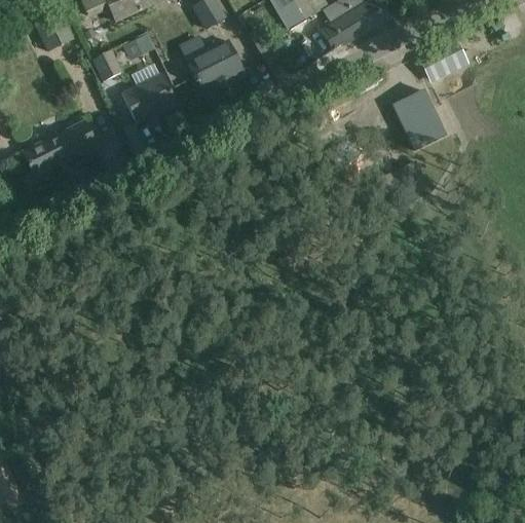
[(82,0),(80,1),(87,17),(109,7),(106,0),(82,0)]
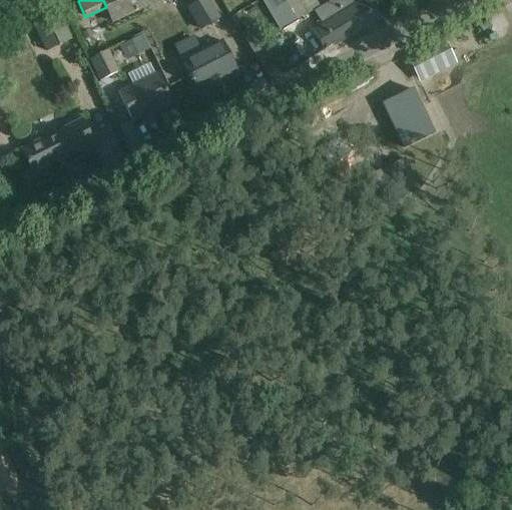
[(103,0),(106,7),(113,22),(159,0),(103,0)]
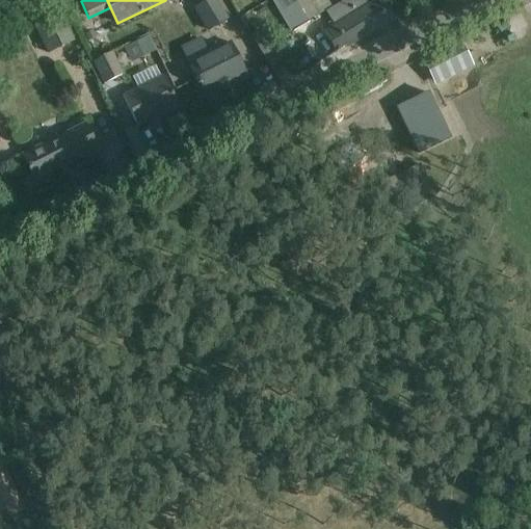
[(211,0),(200,6),(211,27),(212,28),(230,18),(219,0),(211,0)]
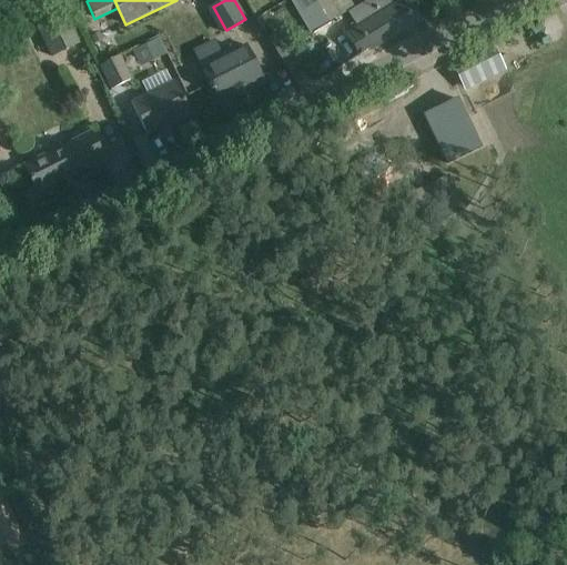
[(296,0),(313,29),(331,19),(320,0),(296,0)]
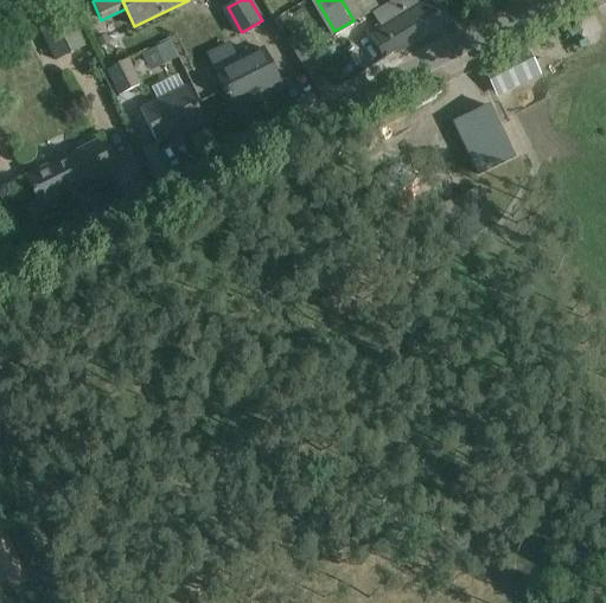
[(342,0),(353,20),(367,12),(359,0),(342,0)]
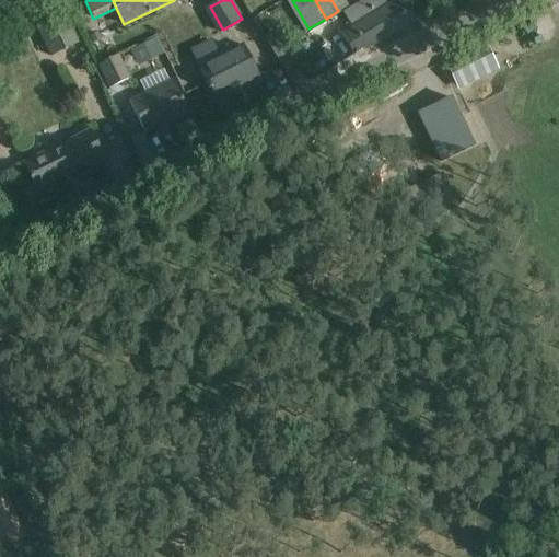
[(344,9),(350,20),(351,22),(348,25),(351,30),(344,34),(353,51),(365,45),(367,47),(418,15),(408,0),(358,0),(349,6),(344,9)]
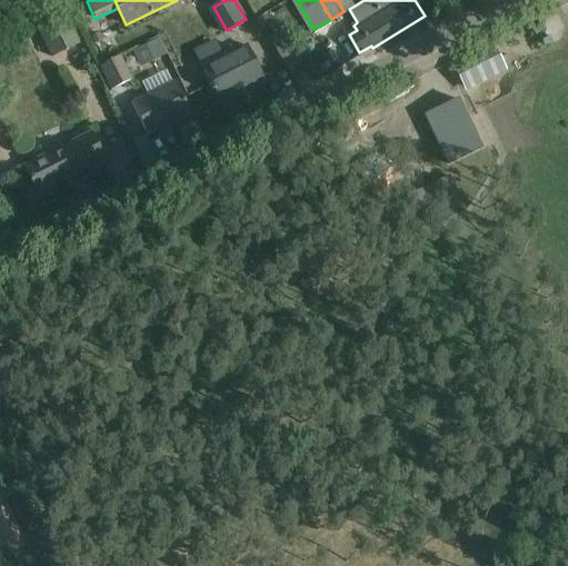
[(65,10),(37,25),(52,55),(81,41),(65,10)]
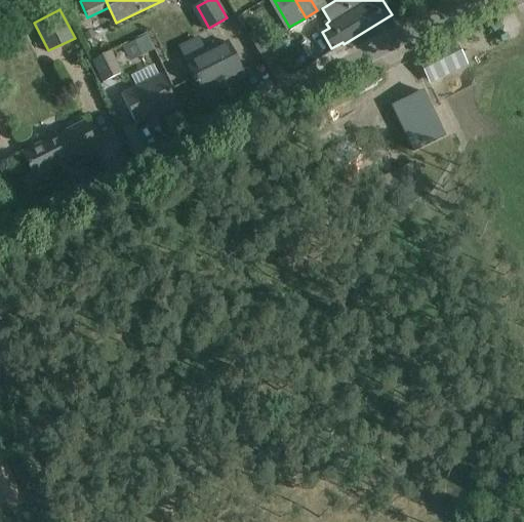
[(149,34),(124,46),(131,59),(156,47),(149,34)]
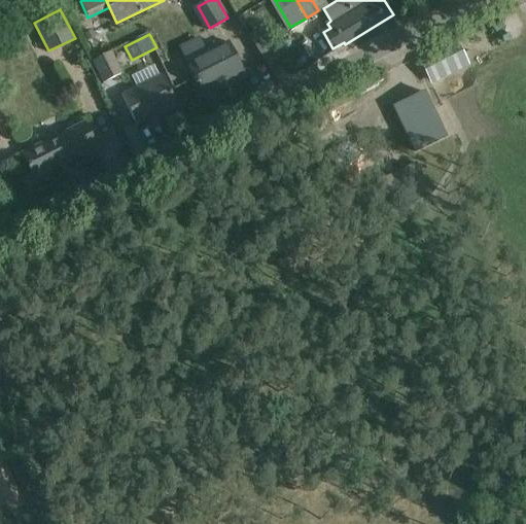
[(200,36),(180,44),(189,61),(195,72),(204,91),(223,81),(231,77),(245,70),(236,53),(230,40),(228,41),(219,45),(207,51),(200,36)]
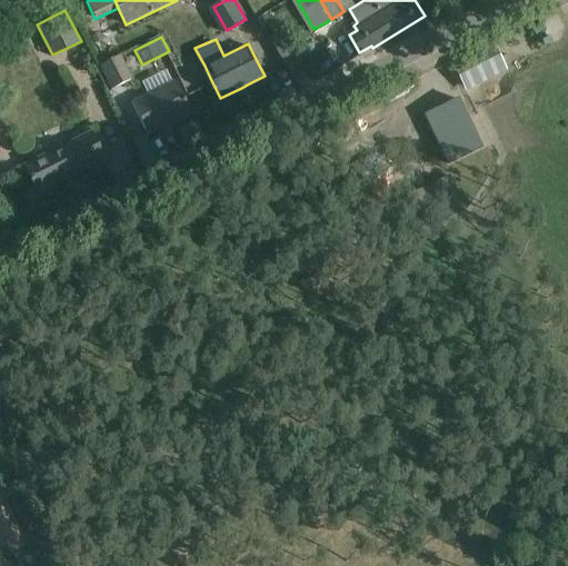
[(451,73),(459,93),(508,73),(499,53),(451,73)]
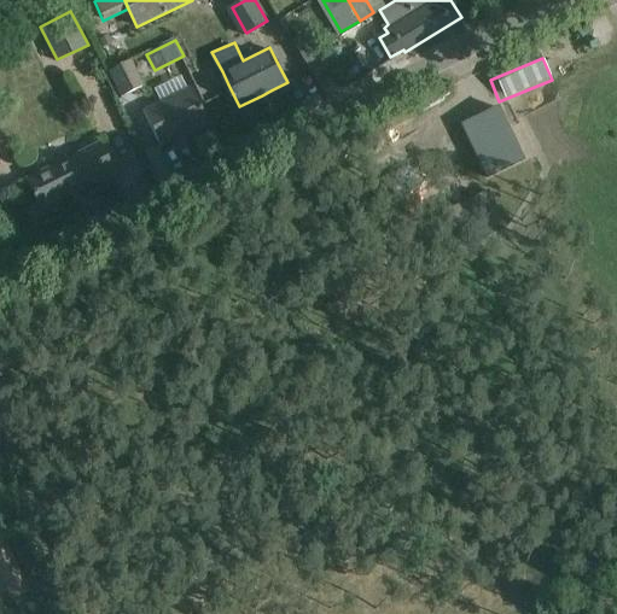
[(132,59),(111,69),(124,94),(144,85),(132,59)]
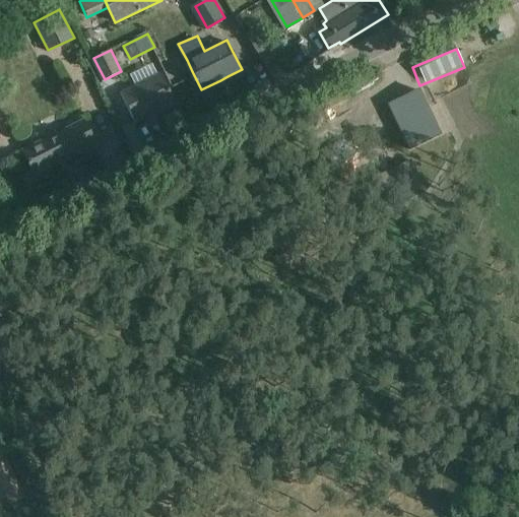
[(136,122),(157,112),(176,103),(160,72),(121,91),(136,122)]
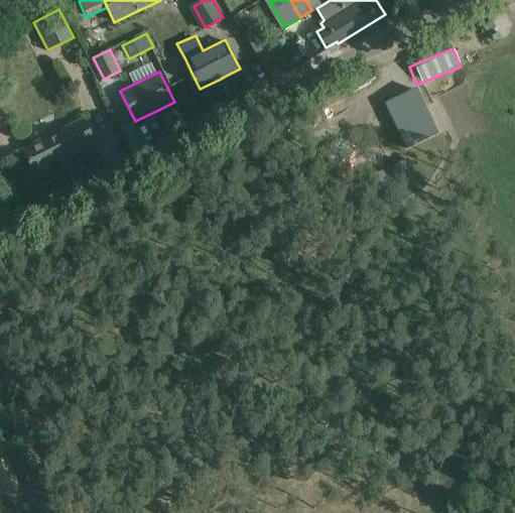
[(416,86),(385,101),(407,146),(438,132),(416,86)]
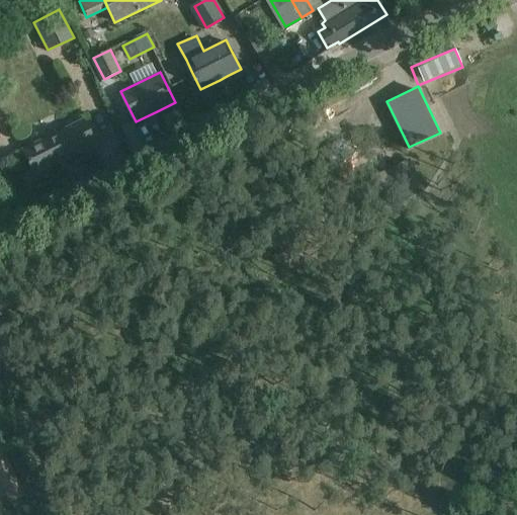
[(22,149),(25,155),(34,173),(80,151),(82,154),(97,147),(83,118),(22,149)]
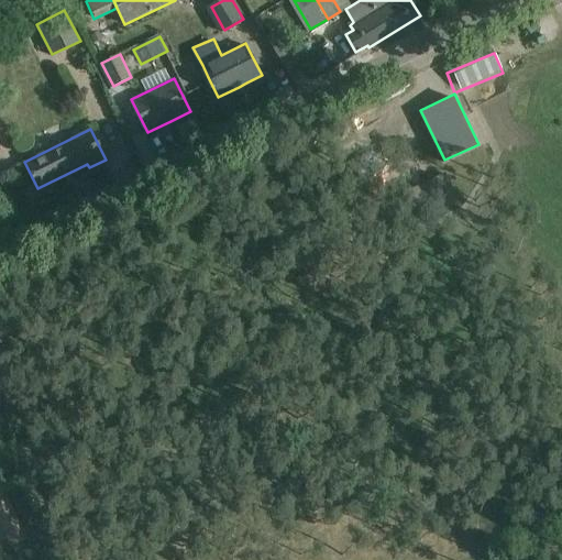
[(2,489),(0,489),(0,523),(12,545),(28,536),(2,489)]
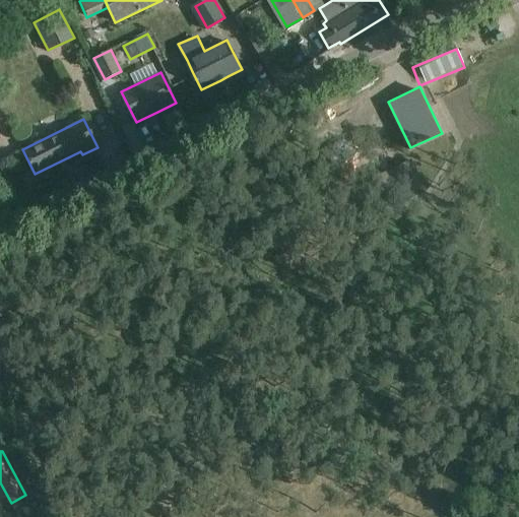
[(25,495),(11,503),(17,516),(33,508),(25,495)]
